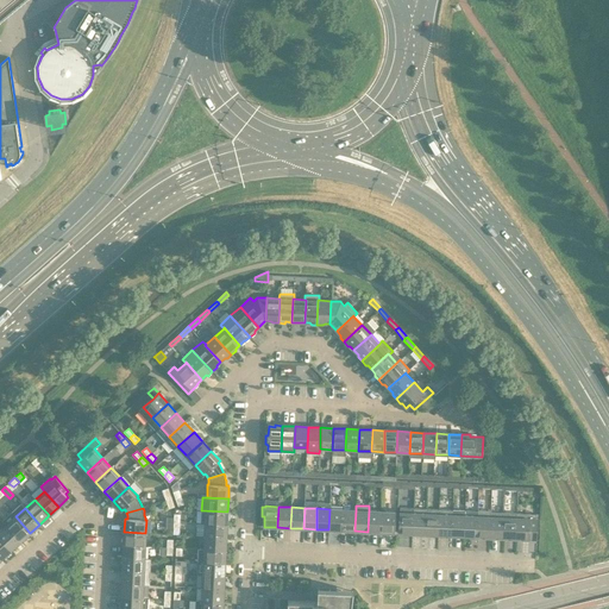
[(413,534),(414,508),(400,508),(399,533),(413,534)]
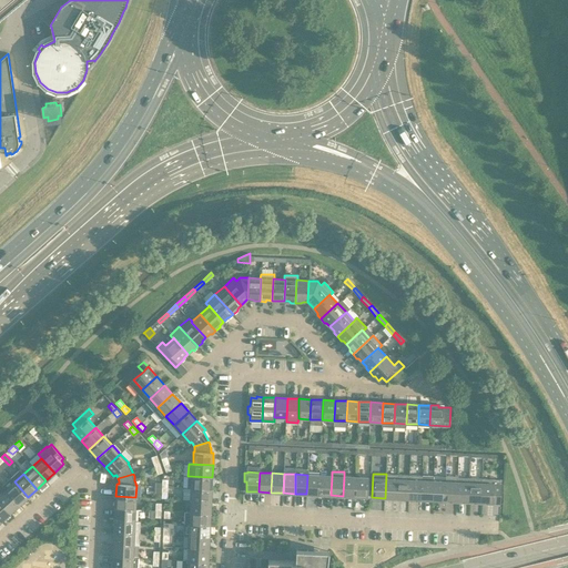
[(385,498),(396,498),(397,475),(386,474),(385,498)]
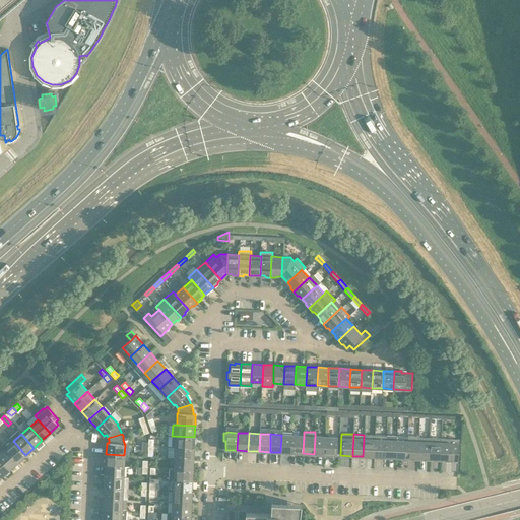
[(280,452),(291,453),(293,435),(281,435),(280,452)]
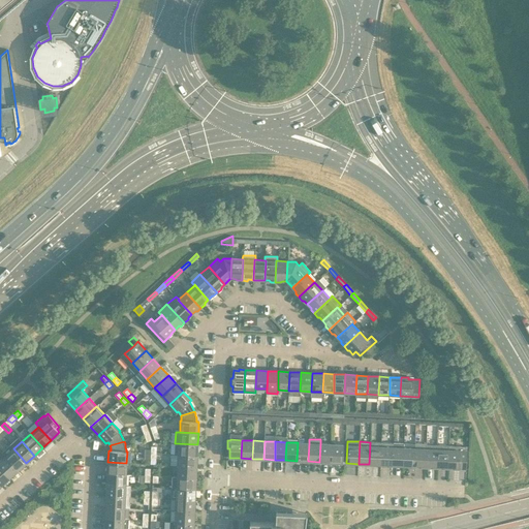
[(297,461),(308,461),(309,443),(298,442),(297,461)]
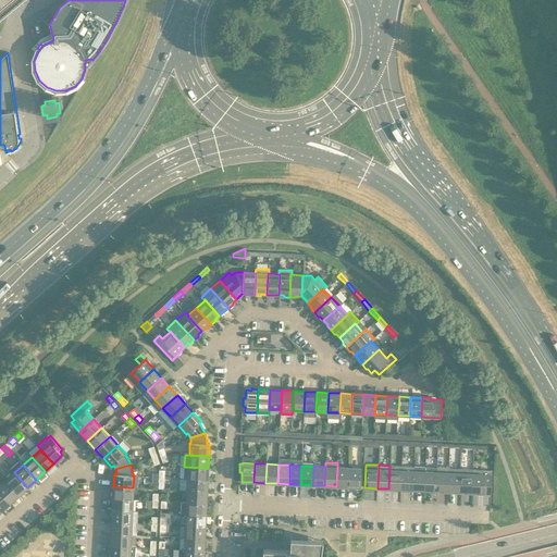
[(390,466),(388,489),(400,490),(401,466),(390,466)]
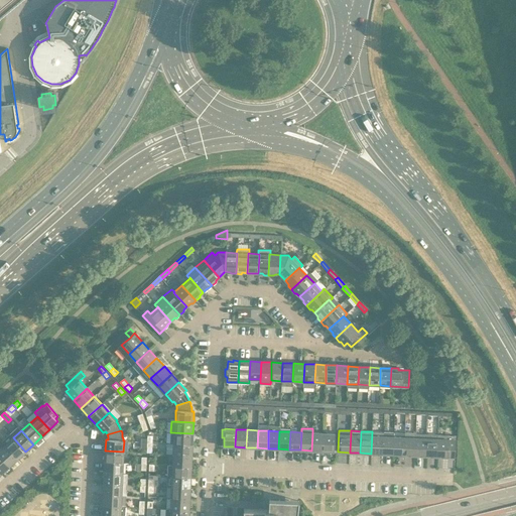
[(371,454),(382,454),(383,432),(372,431),(371,454)]
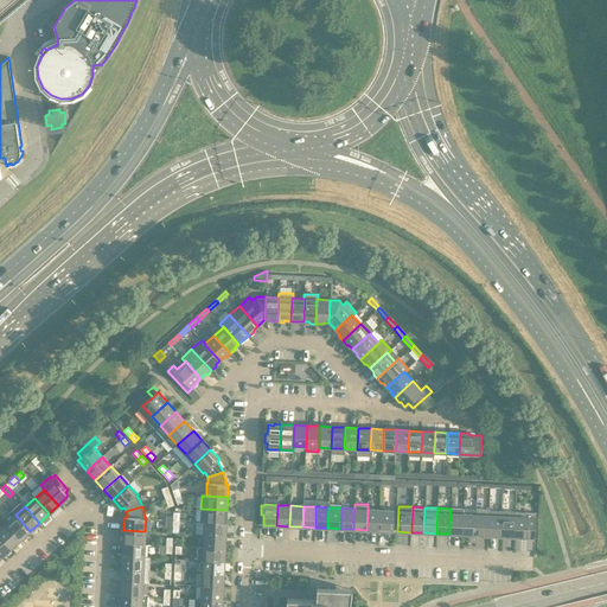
[(200,522),(205,522),(227,523),(227,510),(200,509),(200,522)]
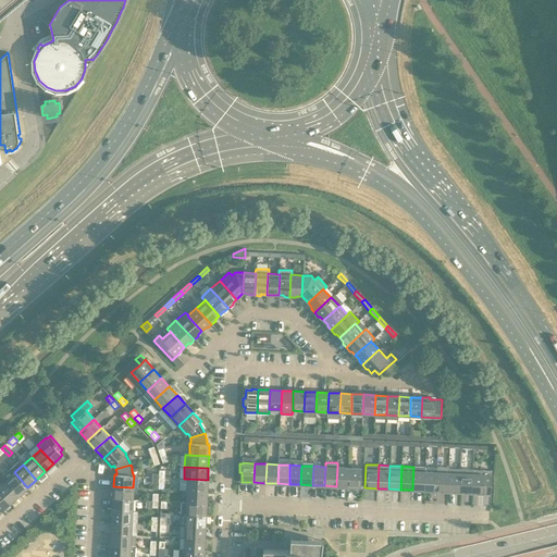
[(336,486),(347,486),(348,468),(337,467),(336,486)]
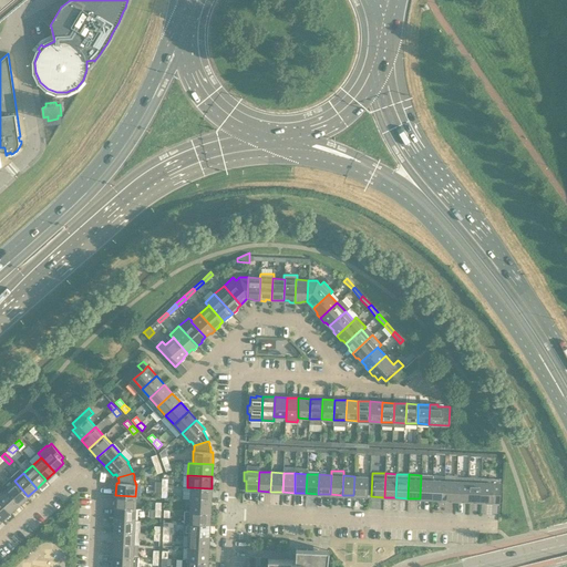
[(420,498),(432,500),(433,475),(421,475),(420,498)]
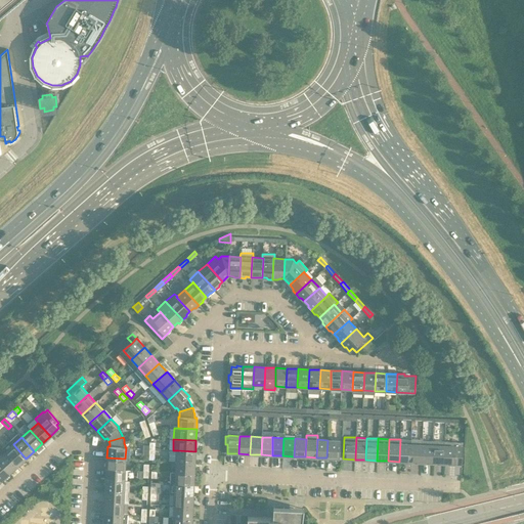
[(399,462),(410,462),(411,440),(400,439),(399,462)]
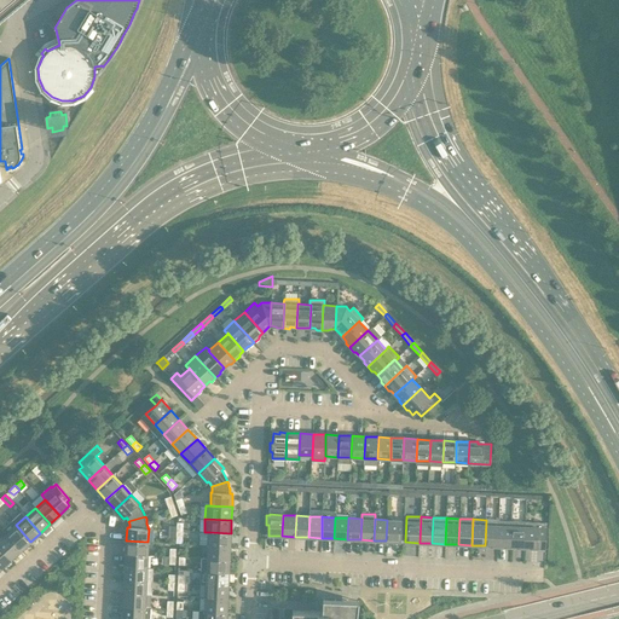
[(497,547),(498,520),(498,519),(486,519),(486,520),(485,545),(497,547)]
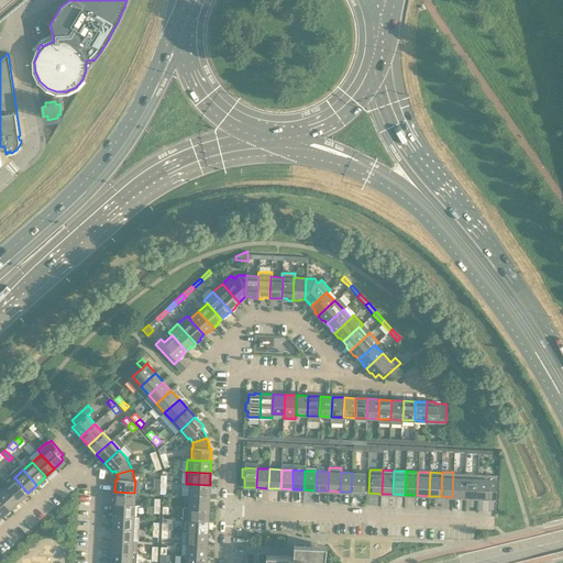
[(365,473),(352,473),(351,492),(364,493),(365,473)]
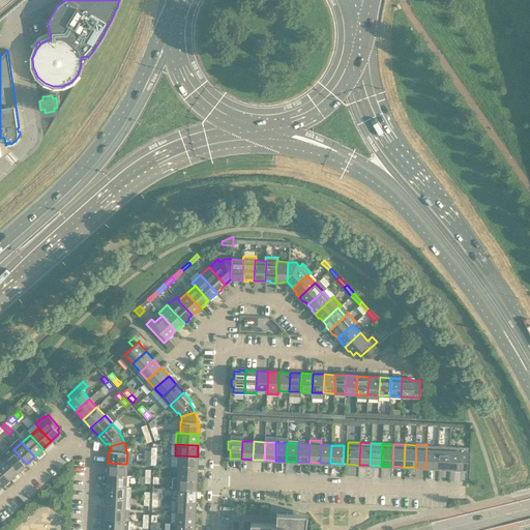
[(425,468),(437,468),(438,446),(427,445),(425,468)]
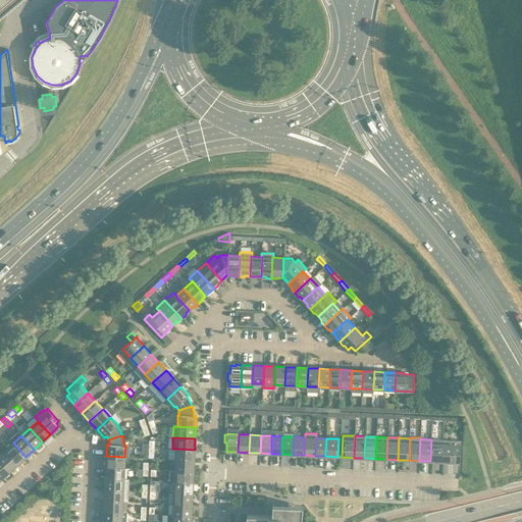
[(430,461),(441,462),(442,439),(431,439),(430,461)]
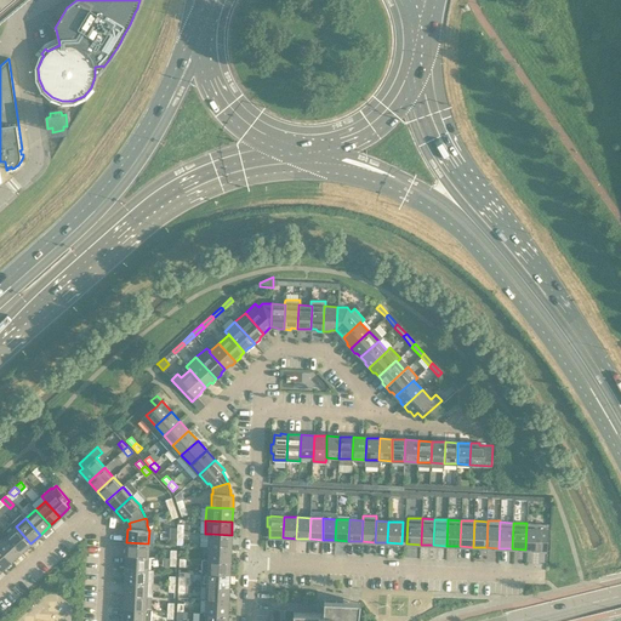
[(547,524),(527,523),(525,550),(546,551),(547,524)]
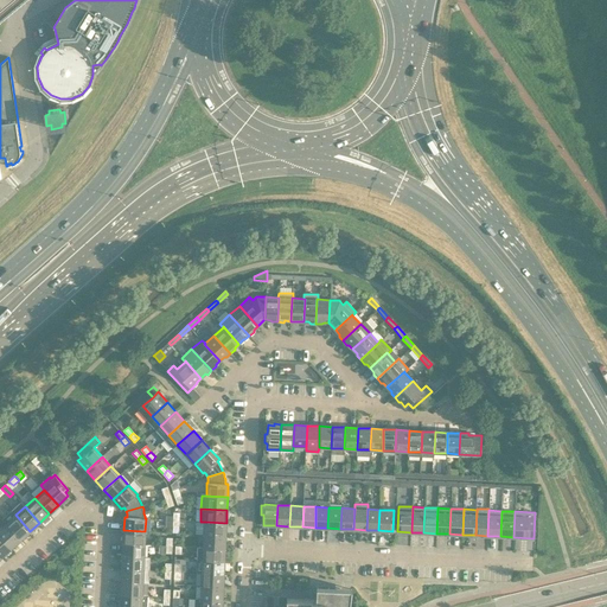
[(6,524),(20,540),(30,531),(16,515),(6,524)]
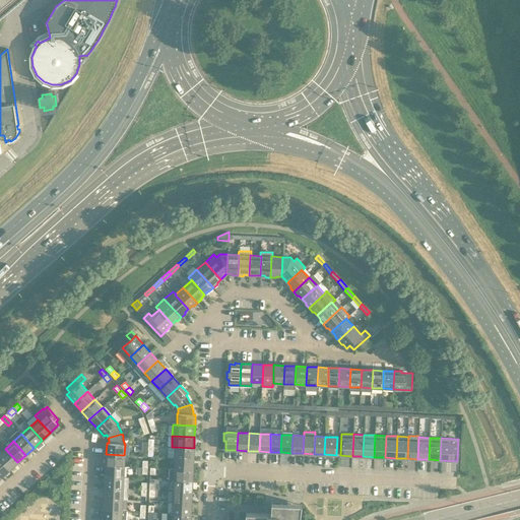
[(176,447),(175,458),(193,459),(194,448),(176,447)]
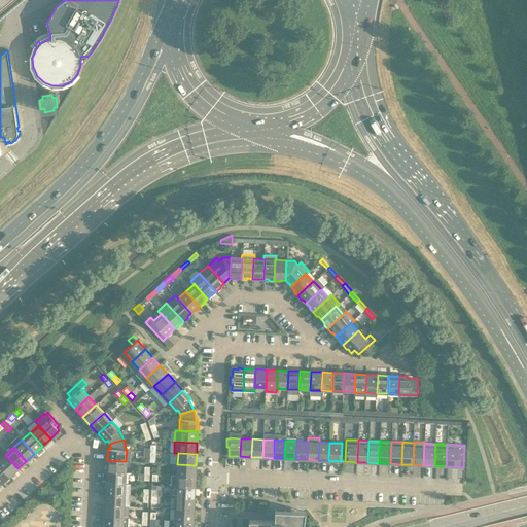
[(0,465),(9,477),(18,468),(5,455),(0,459),(0,465)]
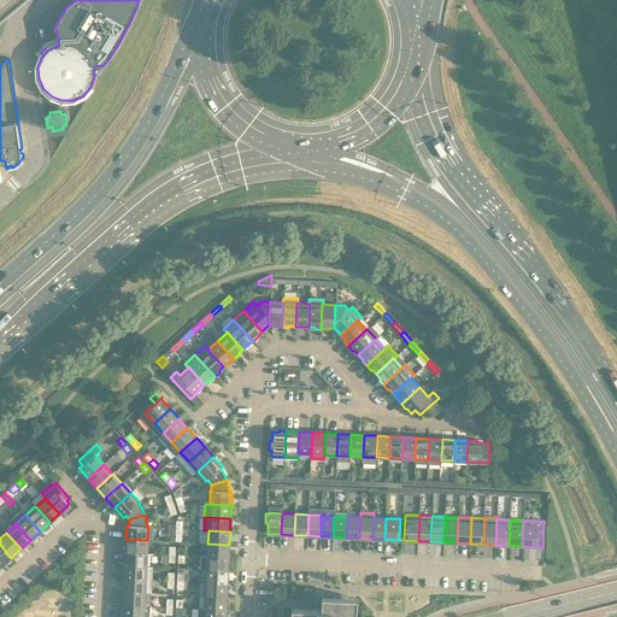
[(125,539),(125,552),(147,553),(147,540),(125,539)]
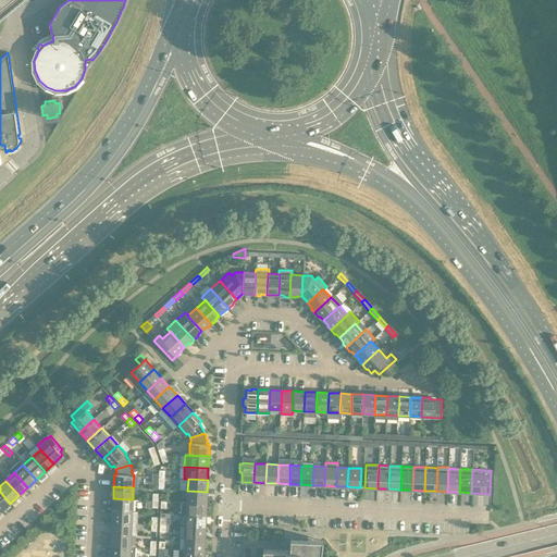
[(187,491),(187,502),(207,503),(207,492),(187,491)]
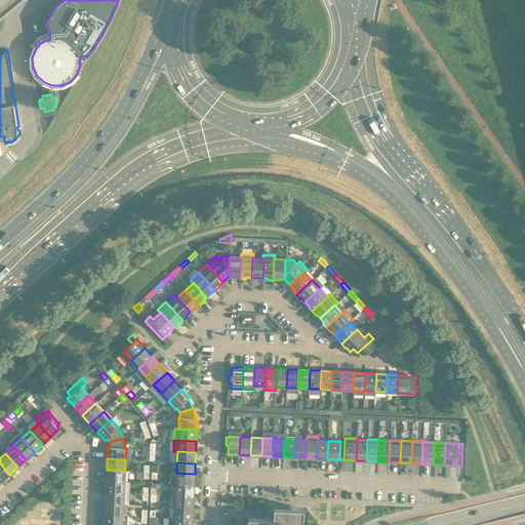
[(0,480),(1,482),(9,475),(0,463),(0,480)]
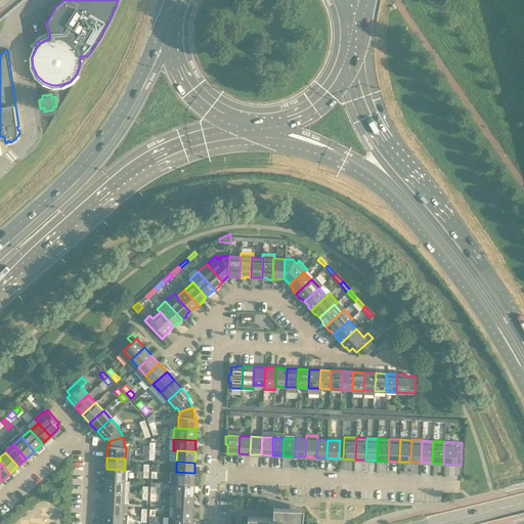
[(106,469),(105,480),(124,481),(125,470),(106,469)]
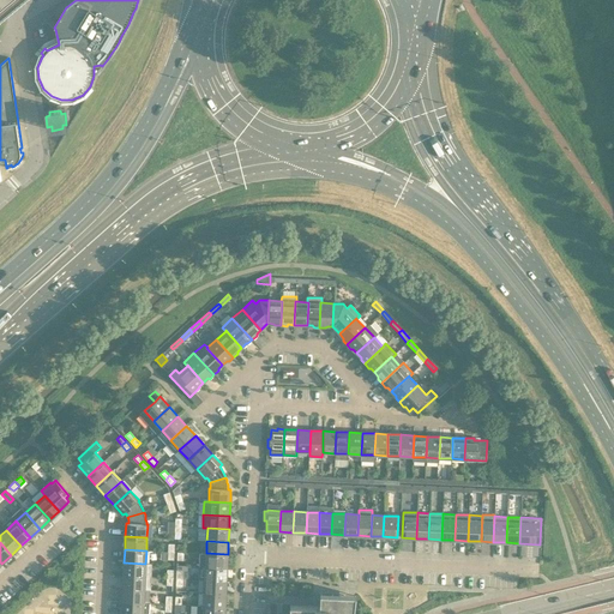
[(206,553),(205,566),(227,567),(228,554),(206,553)]
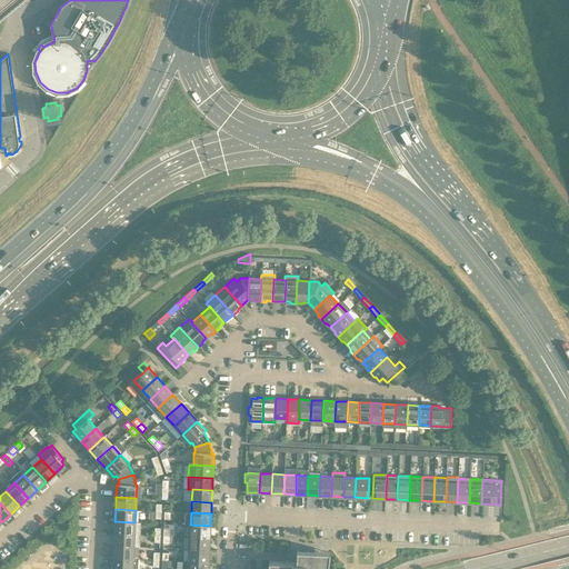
[(115,521),(115,533),(140,535),(140,522),(135,522),(115,521)]
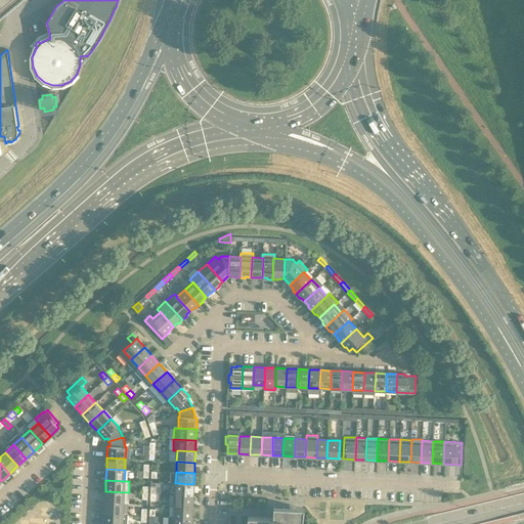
[(175,483),(174,494),(192,495),(193,484),(175,483)]
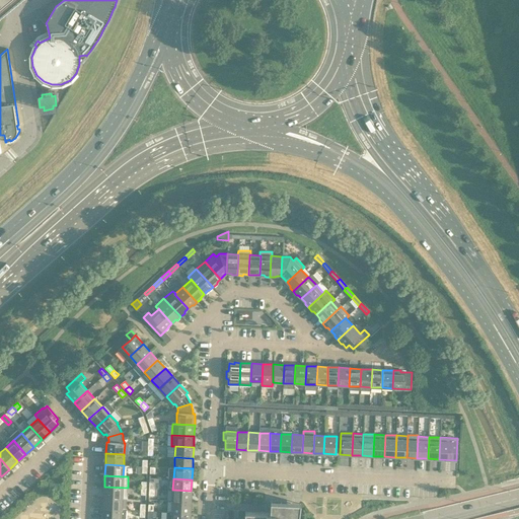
[(103,498),(122,498),(127,499),(128,488),(104,487),(103,498)]
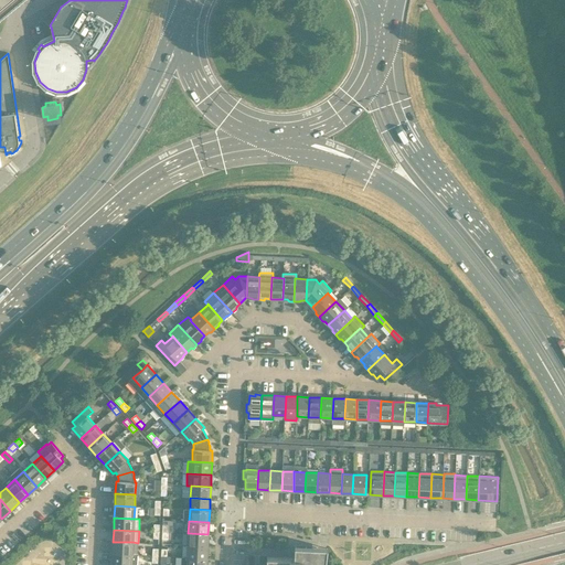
[(188,533),(188,545),(208,546),(208,534),(188,533)]
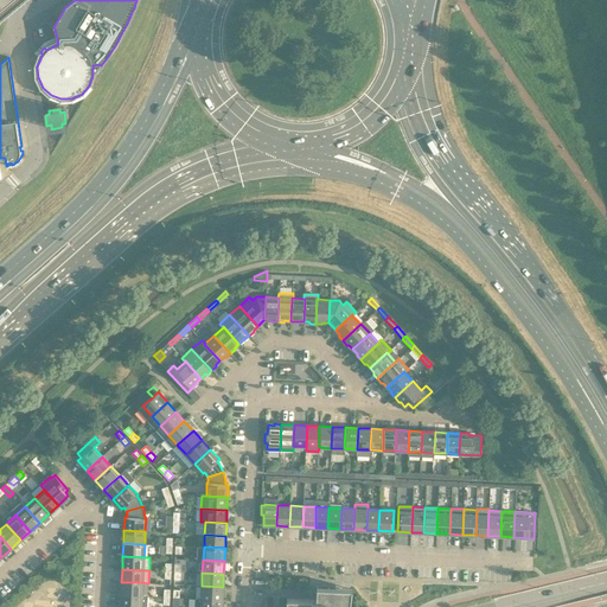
[(121,582),(121,595),(141,595),(142,582),(121,582)]
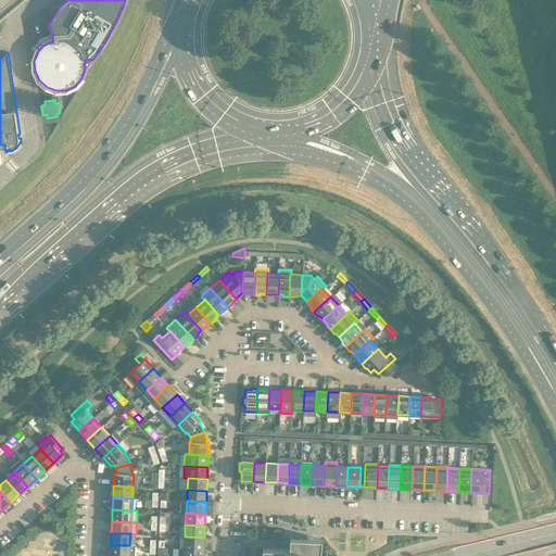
[(185,536),(184,548),(203,550),(204,538),(185,536)]
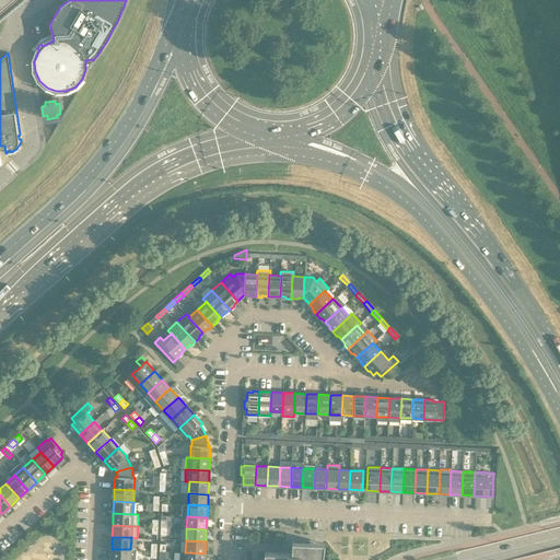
[(317,559),(318,556),(323,556),(324,543),(292,541),(291,553),(264,552),(264,559),(317,559)]
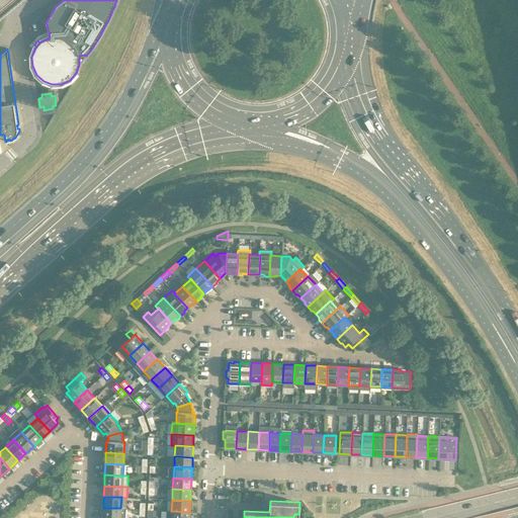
[(103,508),(102,517),(120,517),(120,508),(103,508)]
